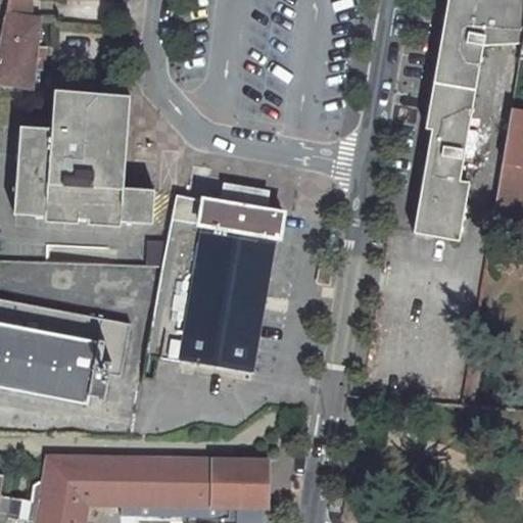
[(31,18),(32,0),(8,0),(0,44),(0,83),(34,89),(35,69),(37,48),(39,19),(31,18)]
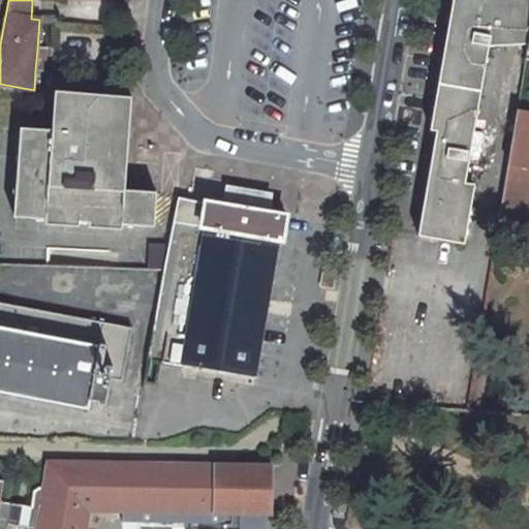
[(37,49),(35,70),(44,71),(45,49),(37,49)]
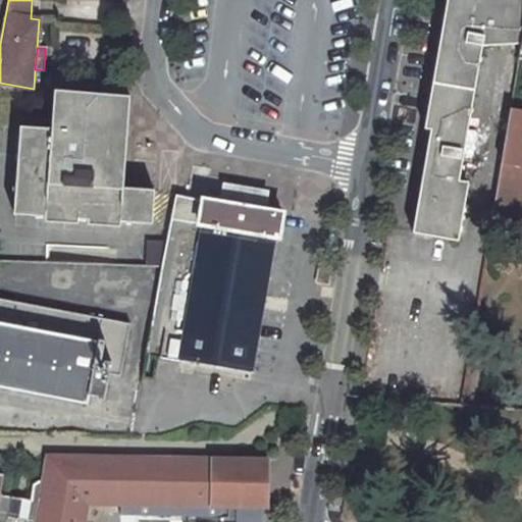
[(126,188),(127,143),(131,95),(55,91),(54,129),(19,128),(15,217),(148,222),(155,214),(156,189),(126,188)]
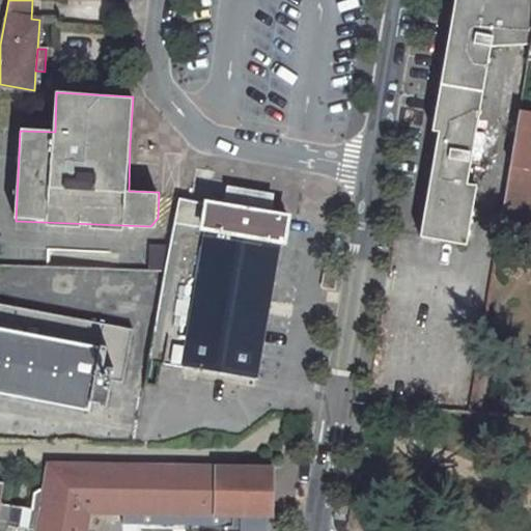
[(530,113),(519,112),(501,220),(530,224),(530,113)]
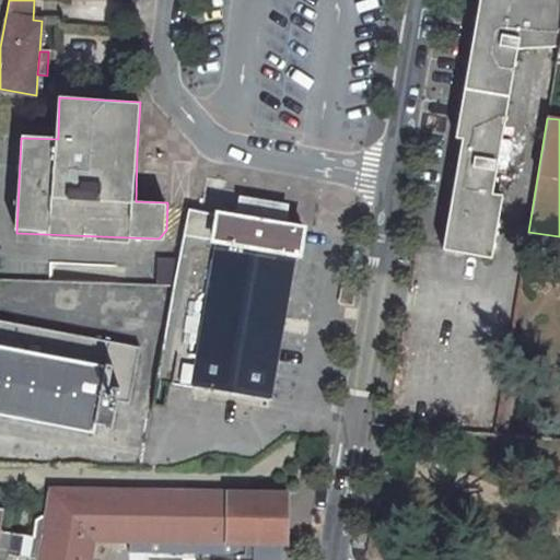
[(283,225),(287,206),(241,197),(237,218),(283,225)]
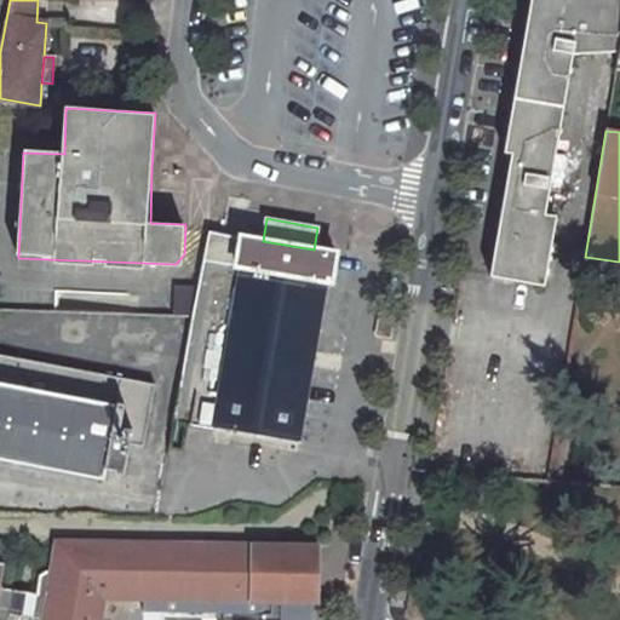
[(193,317),(173,423),(297,443),(326,281),(331,282),(336,253),(314,250),(263,241),(210,231),(199,291),(193,317)]
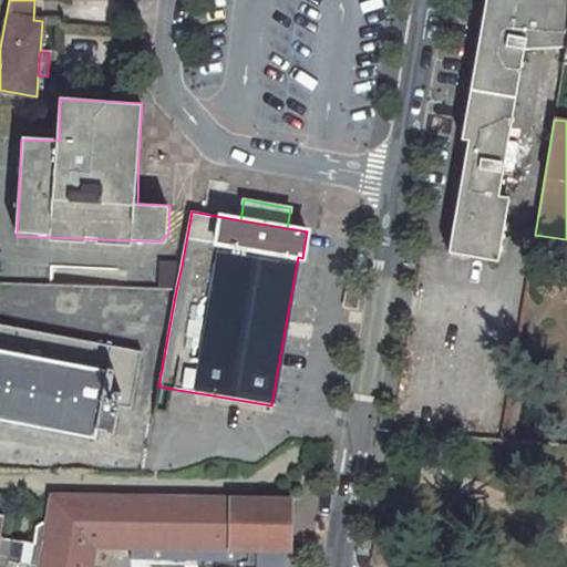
[(161,265),(158,289),(176,290),(182,266),(161,265)]
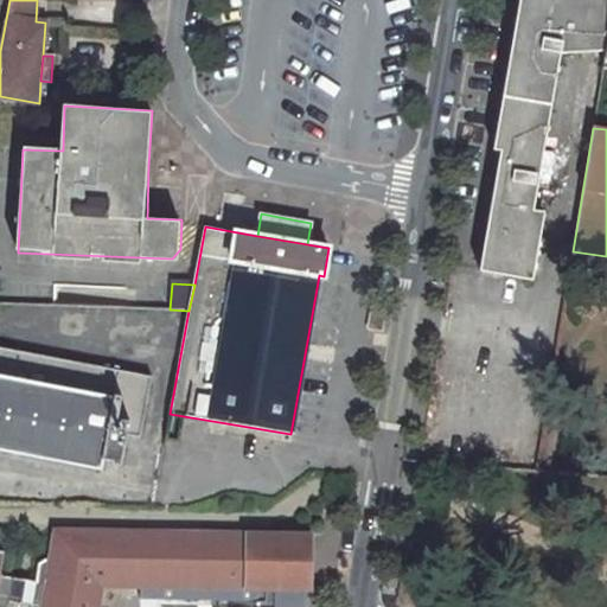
[(372,307),(369,328),(379,330),(383,308),(372,307)]
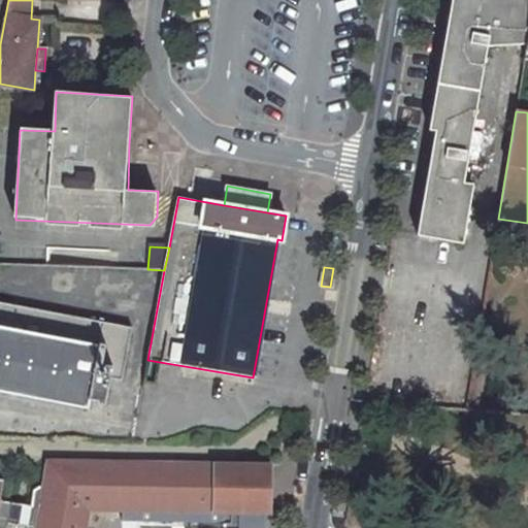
[(264,371),(279,372),(285,292),(269,291),(264,371)]
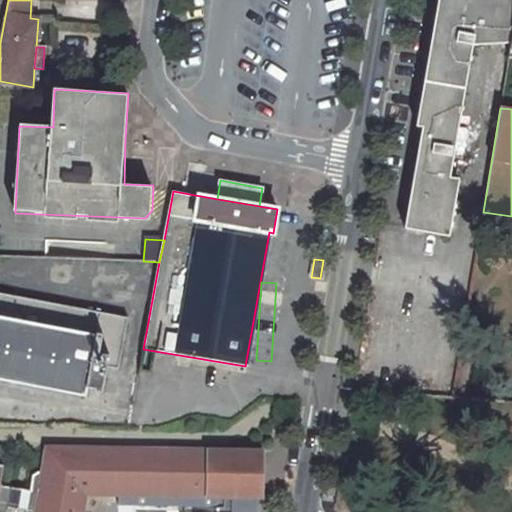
[(95,389),(94,391),(102,393),(107,367),(118,369),(128,318),(0,293),(0,378),(85,395),(86,387),(95,389)]
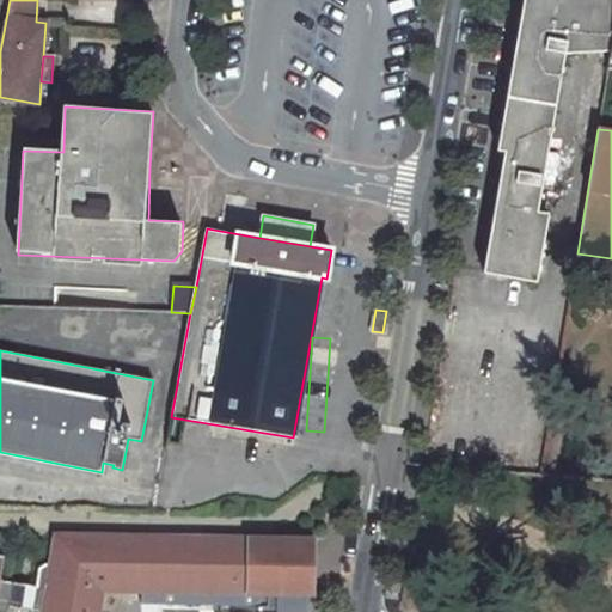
[(44,611),(43,611),(98,611),(103,588),(312,594),(312,540),(56,536),(50,567),(43,565),(37,568),(36,587),(0,581),(4,557),(0,556),(0,611),(5,611),(7,611),(10,606),(44,611)]
